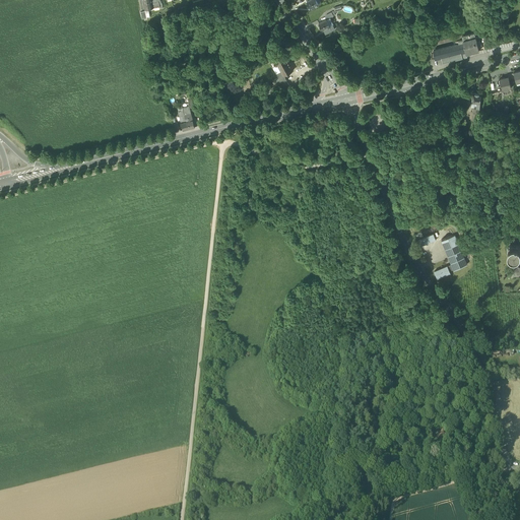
[(309,0),(307,1),(311,9),(319,5),(316,0),(309,0)]
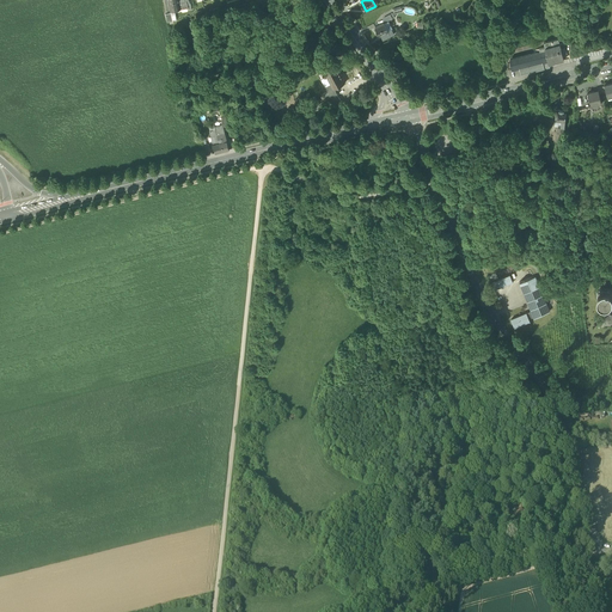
[(392,29),(389,31),(385,23),(384,23),(375,28),(380,36),(381,36),(384,40),(395,34),(392,29)]
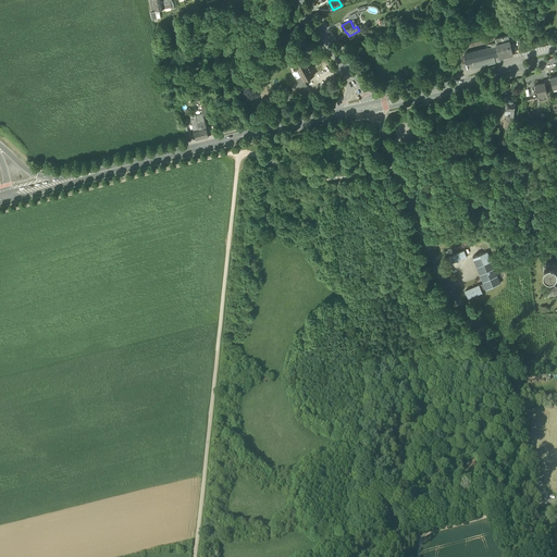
[(510,44),(509,40),(496,44),(497,47),(492,48),(465,54),(467,63),(473,62),(499,56),(499,58),(500,58),(514,54),(512,50),(510,44)]
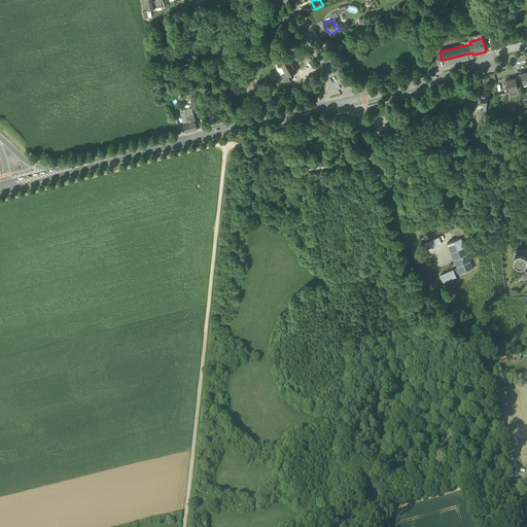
[(473,58),(473,55),(472,55),(472,53),(448,59),(449,64),(473,58)]
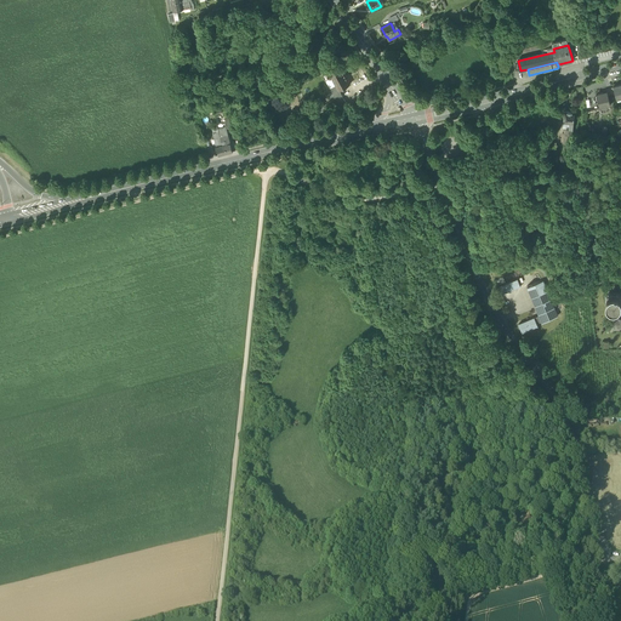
[(336,85),(340,90),(351,84),(341,67),(328,74),(324,77),(326,81),(330,79),(332,78),(336,85)]
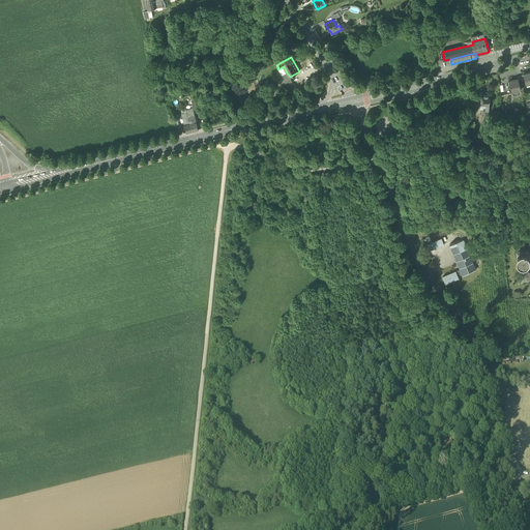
[(282,67),(278,69),(282,76),(287,72),(284,66),(282,67)]
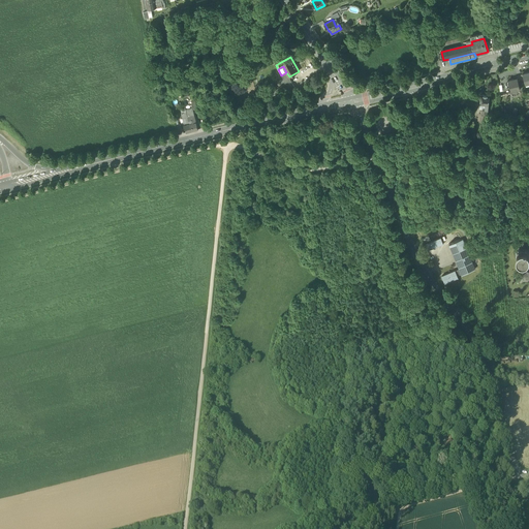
[(279,82),(282,87),(291,82),(289,76),(286,72),(281,75),(283,80),(279,82)]
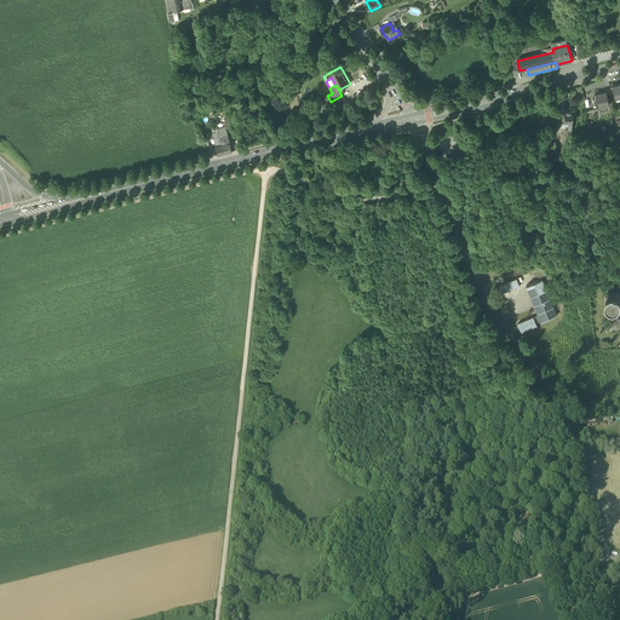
[(596,95),(598,107),(609,104),(608,97),(607,92),(606,92),(596,95)]
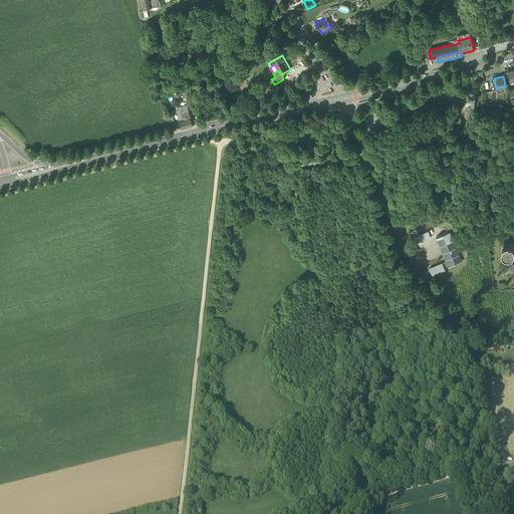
[(273,84),(276,89),(286,85),(285,82),(283,79),(274,84),(273,84)]
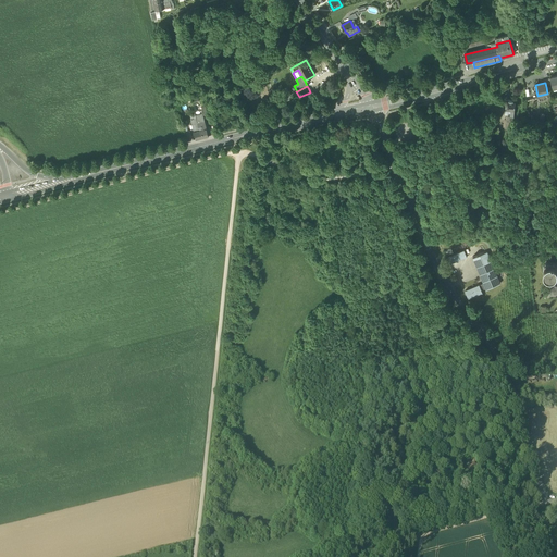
[(286,101),(299,97),(296,91),(285,98),(286,101)]
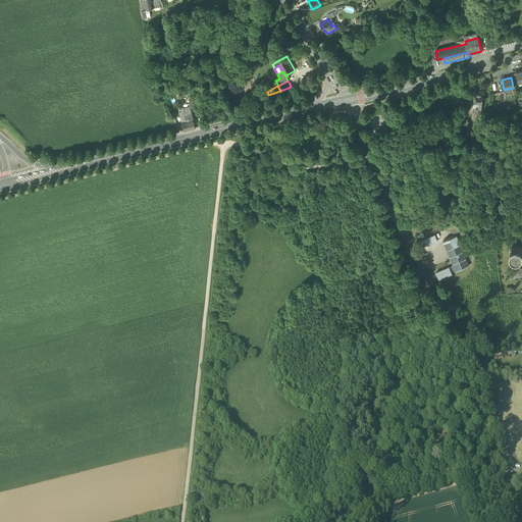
[(475,113),(481,114),(483,96),(475,95),(474,104),(479,104),(478,109),(476,109),(475,113)]
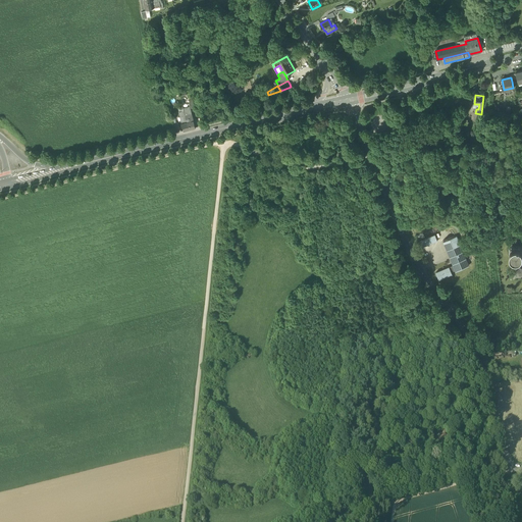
[(180,124),(181,124),(181,123),(187,122),(184,109),(183,106),(178,107),(180,117),(181,121),(180,122),(180,124)]
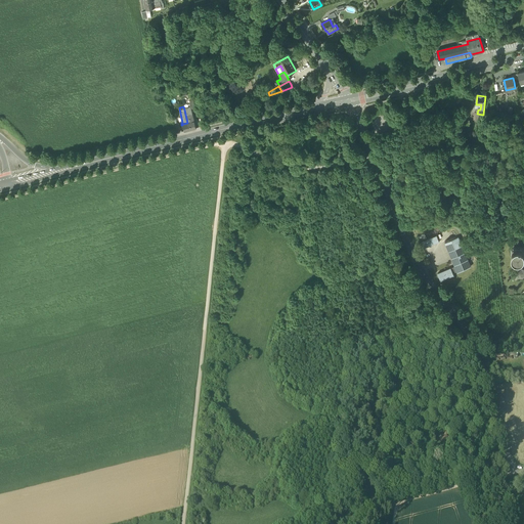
[(184,110),(187,123),(194,121),(192,115),(192,113),(191,107),(190,107),(186,110),(186,108),(184,110)]
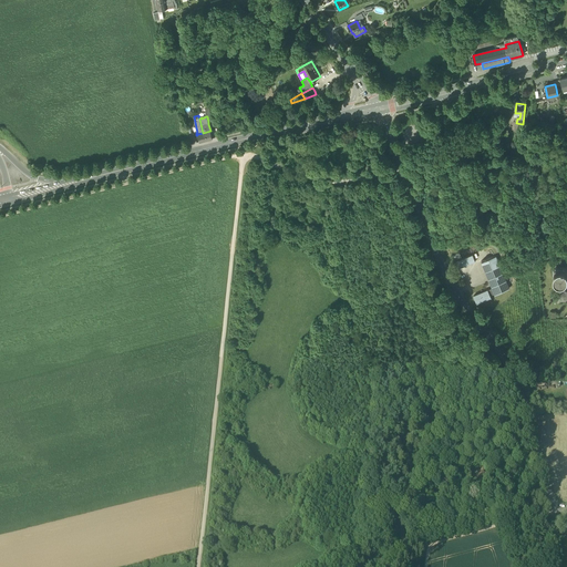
[(213,138),(210,131),(203,133),(205,141),(213,138)]
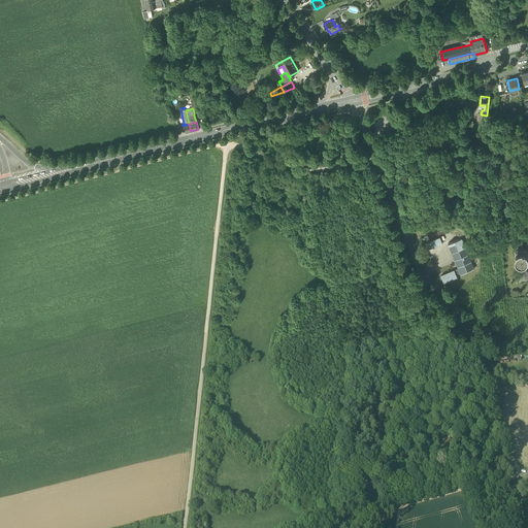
[(421,244),(424,251),(442,243),(440,237),(421,244)]
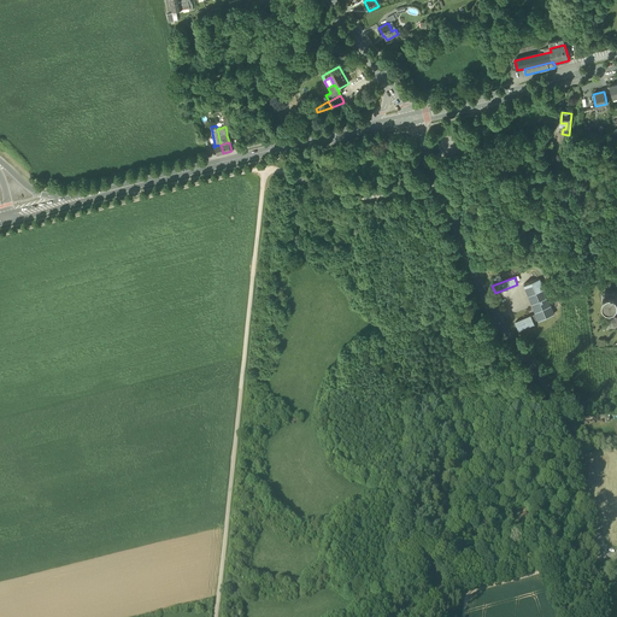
[(536,313),(532,316),(533,321),(539,318),(539,319),(554,313),(552,306),(540,277),(524,283),(536,313)]
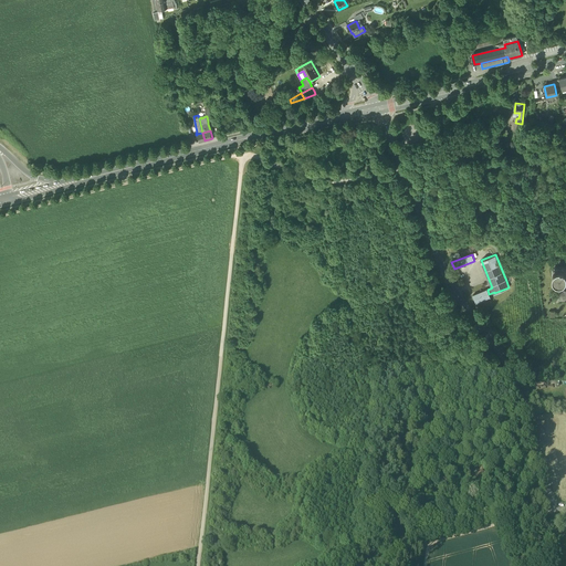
[(563,279),(565,276),(565,265),(565,264),(561,263),(557,263),(553,265),(552,270),(552,274),(555,278),(558,280),(563,279)]
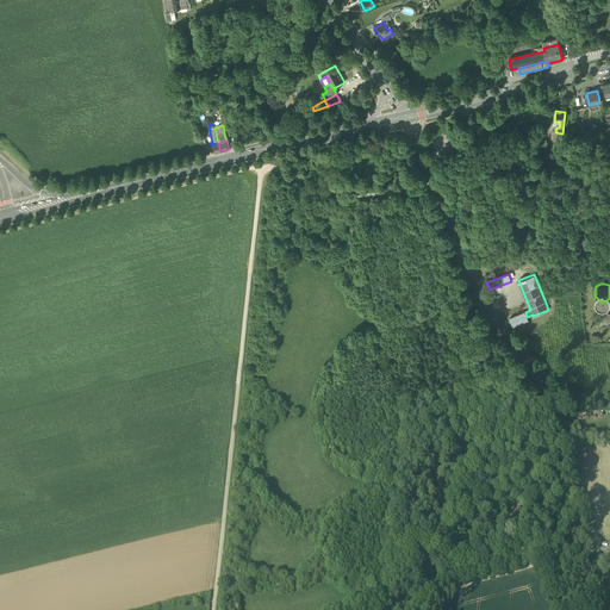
[(528,321),(527,317),(526,312),(510,318),(514,327),(528,321)]
